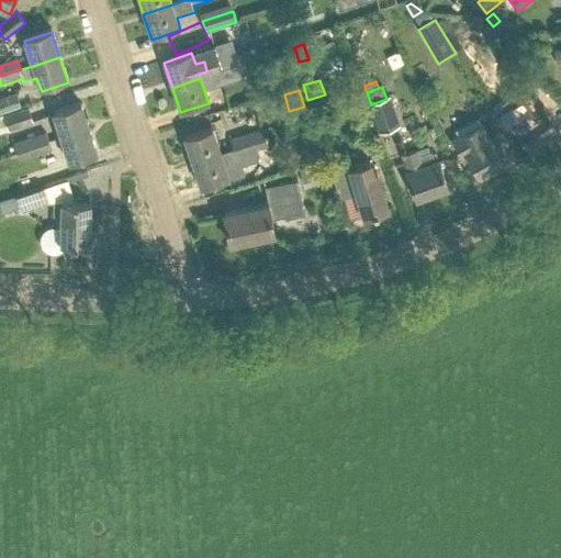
[(529,116),(513,91),(498,101),(515,126),(514,126),(529,152),(559,131),(543,108),(529,116)]
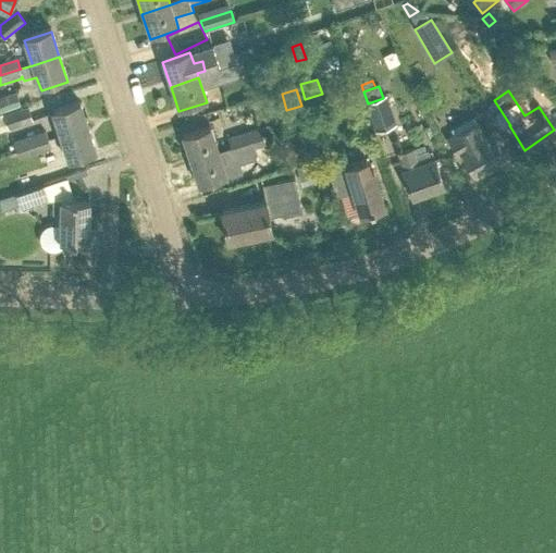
[(0,100),(0,114),(22,108),(17,95),(0,100)]
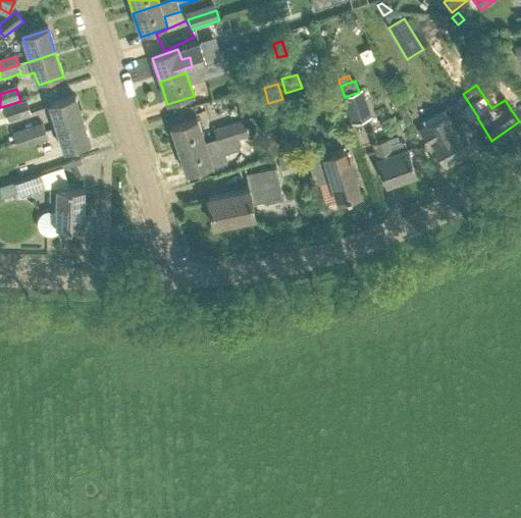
[(343,99),(352,124),(371,118),(362,92),(343,99)]
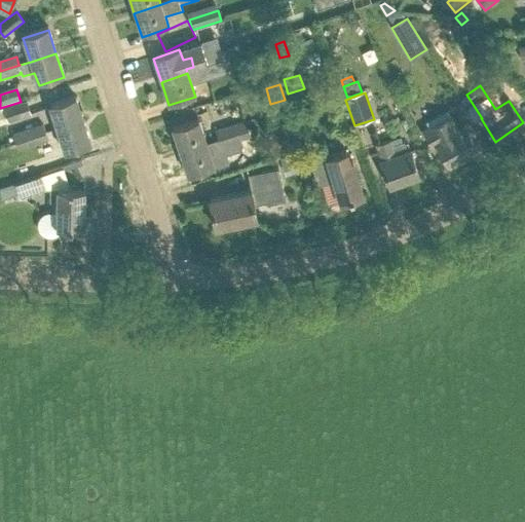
[(216,113),(234,106),(230,98),(213,104),(216,113)]
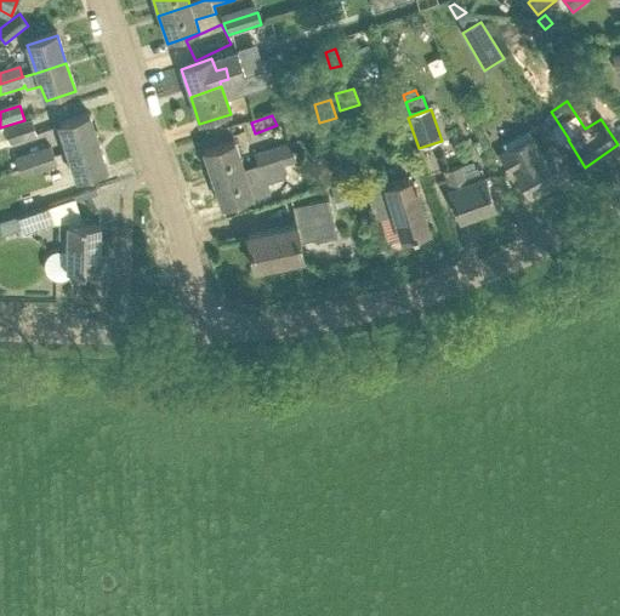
[(58,127),(67,155),(97,146),(87,117),(58,127)]
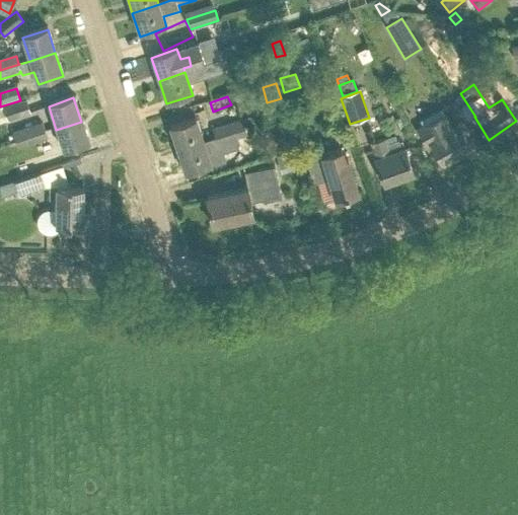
[(5,109),(9,122),(31,115),(27,102),(5,109)]
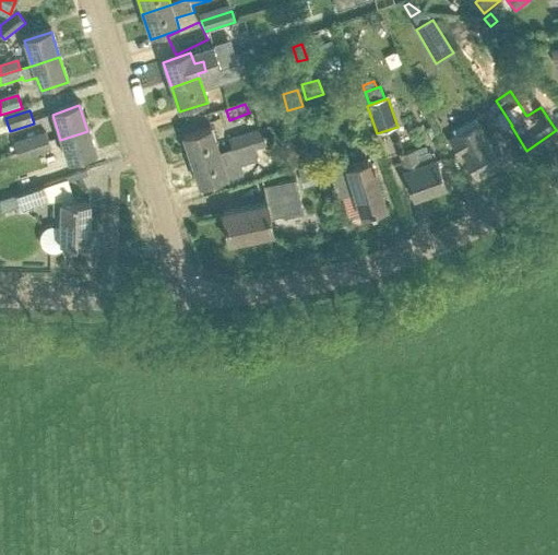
[(488,141),(481,126),(451,141),(459,157),(464,154),(477,178),(507,163),(495,139),(488,141)]
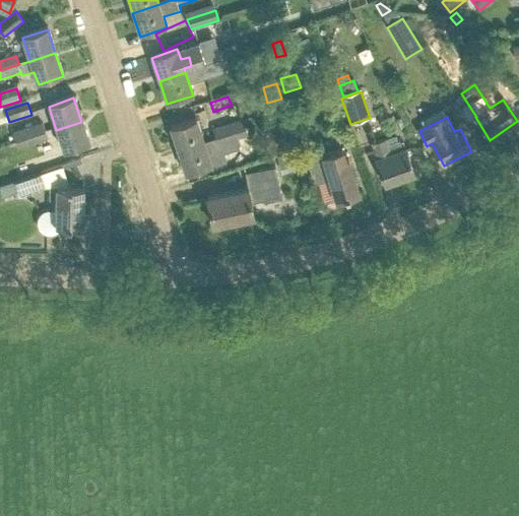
[(170,128),(178,151),(204,142),(197,119),(170,128)]
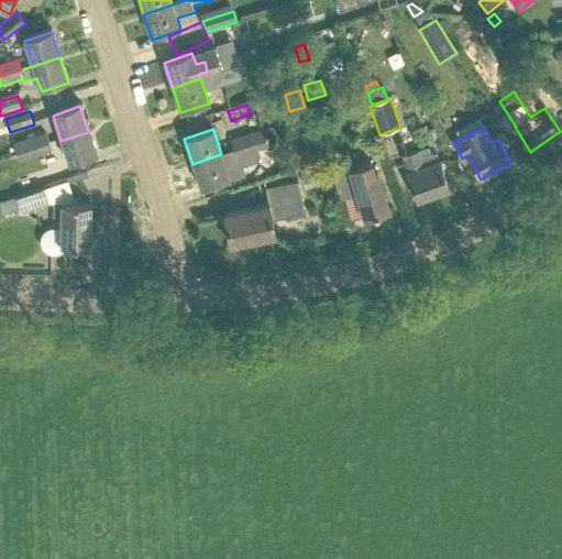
[(250,144),(253,153),(270,148),(263,131),(248,136),(250,144)]
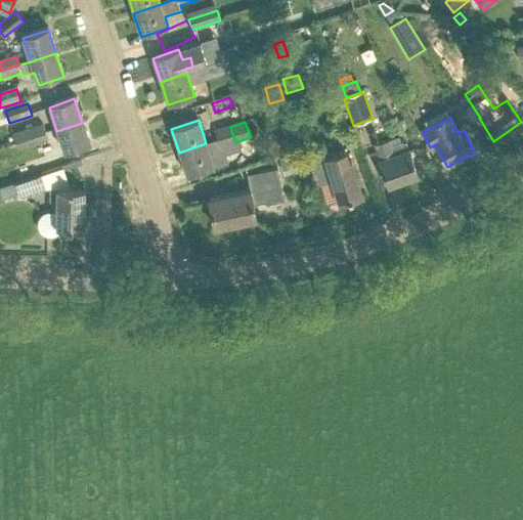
[(82,123),(56,131),(64,155),(90,146),(82,123)]
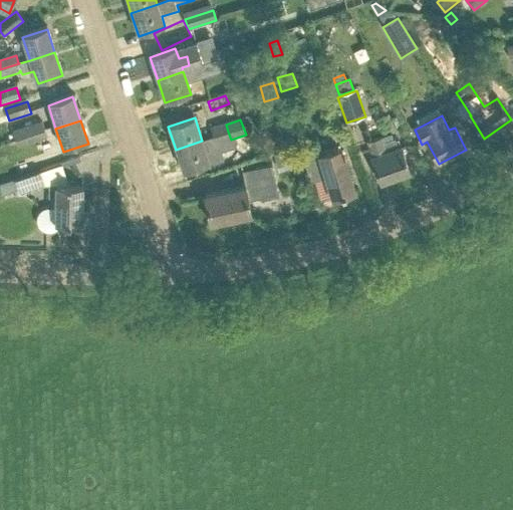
[(12,135),(14,142),(43,133),(41,124),(12,135)]
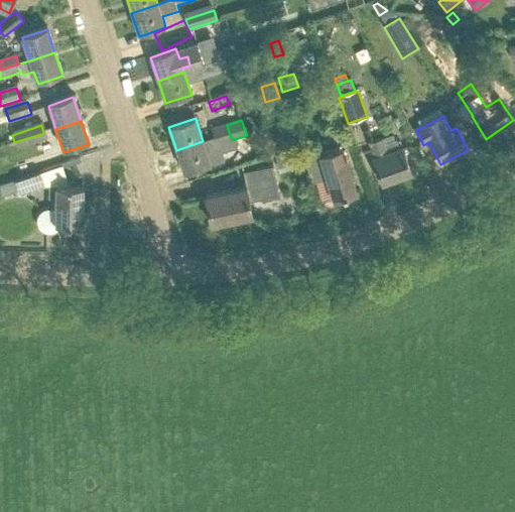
[(217,145),(232,140),(229,132),(227,125),(212,130),(215,137),(217,145)]
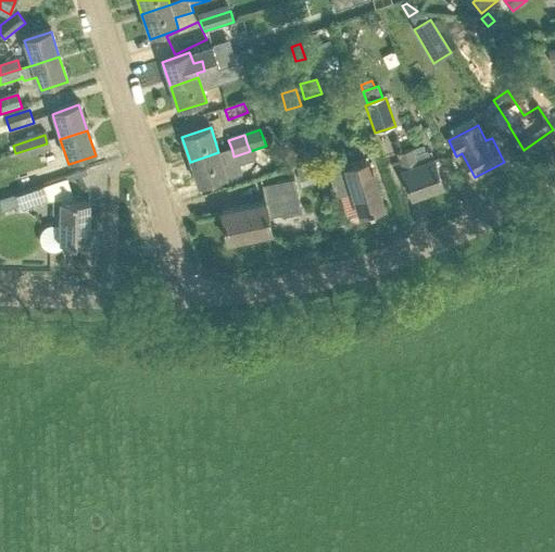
[(47,143),(15,153),(19,161),(50,151),(47,143)]
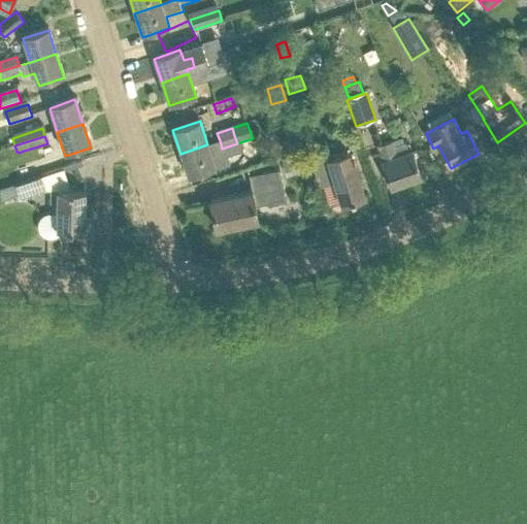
[(391,189),(421,178),(412,153),(409,154),(405,144),(395,148),(393,141),(377,146),(384,163),(382,164),(391,189)]
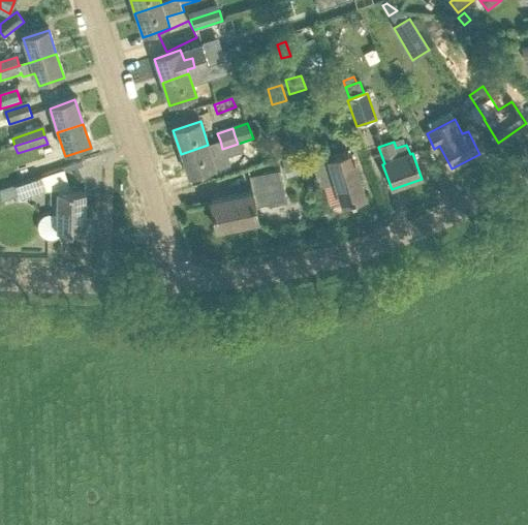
[(208,145),(181,154),(188,178),(216,168),(208,145)]
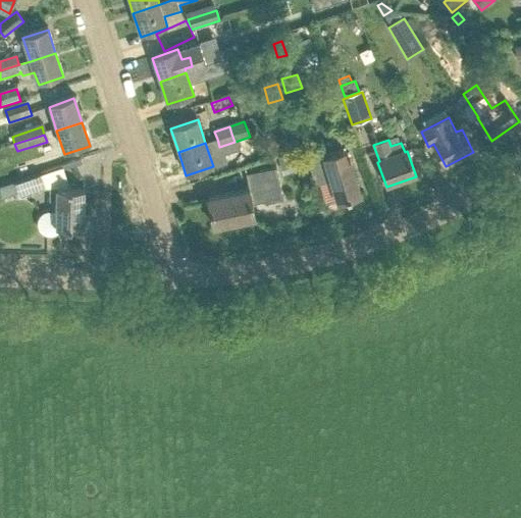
[(308,156),(313,173),(317,187),(321,186),(330,183),(335,202),(339,201),(339,203),(361,197),(351,160),(348,161),(345,151),(344,151),(325,156),(324,152),(308,156)]
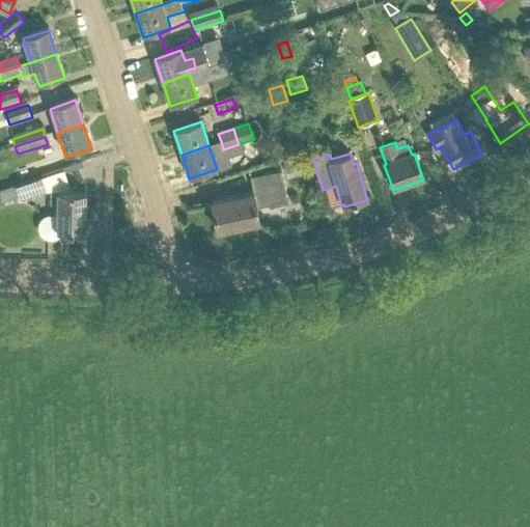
[(302,189),(291,193),(299,214),(323,205),(310,168),(297,173),(302,189)]
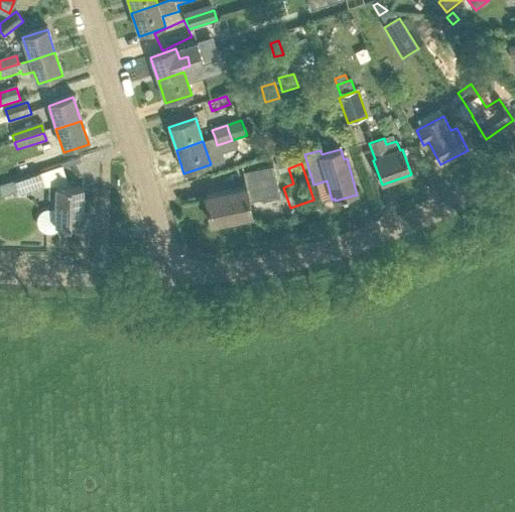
[(264,202),(279,199),(273,166),(258,169),(261,185),(206,197),(211,226),(252,217),(249,203),(264,200),(264,202)]
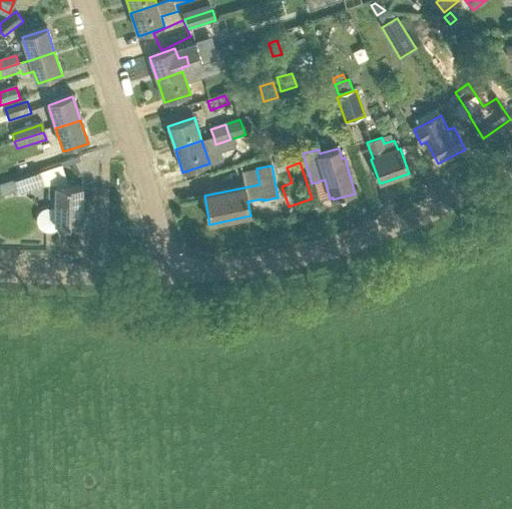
[(18,190),(20,194),(45,186),(40,172),(15,181),(18,190)]
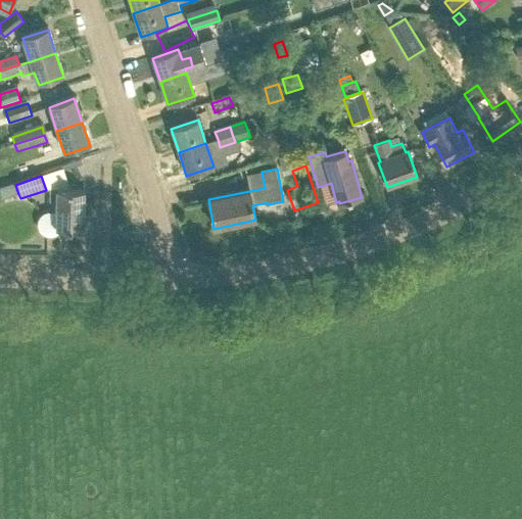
[(0,190),(3,199),(18,194),(15,185),(15,183),(0,188),(0,190)]
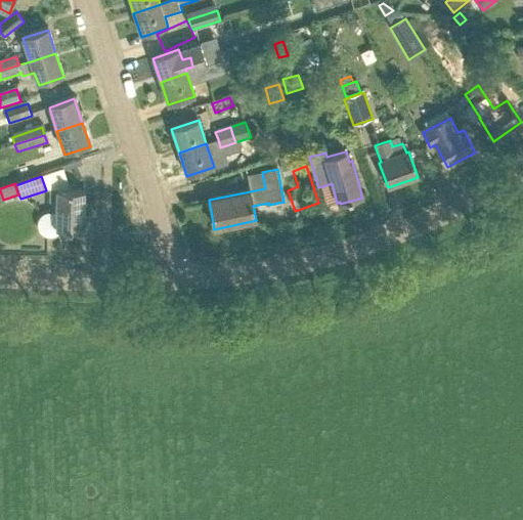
[(83,231),(84,191),(50,190),(49,214),(46,214),(42,216),(42,217),(40,219),(39,221),(38,223),(37,226),(38,229),(39,231),(40,233),(41,235),(42,236),(44,237),(46,239),(48,239),(50,240),(52,239),(54,239),(56,237),(59,234),(60,231),(83,231)]
